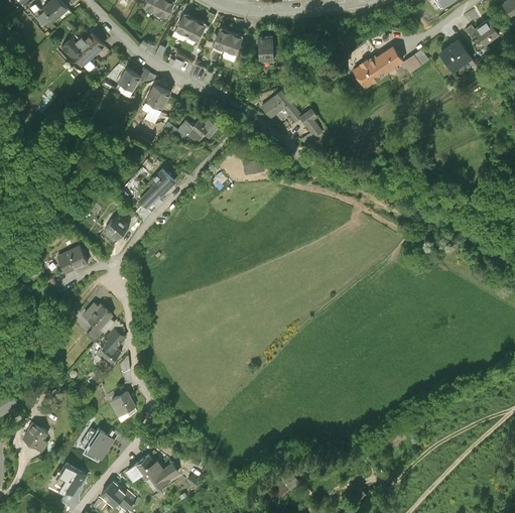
[(49,21),(51,24),(65,11),(54,0),(52,0),(40,11),(42,13),(35,19),(42,27),(49,21)]
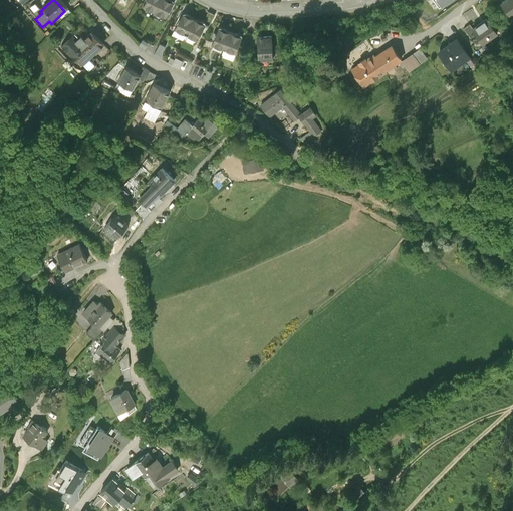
[(146,0),(141,10),(152,16),(161,0),(146,0)]
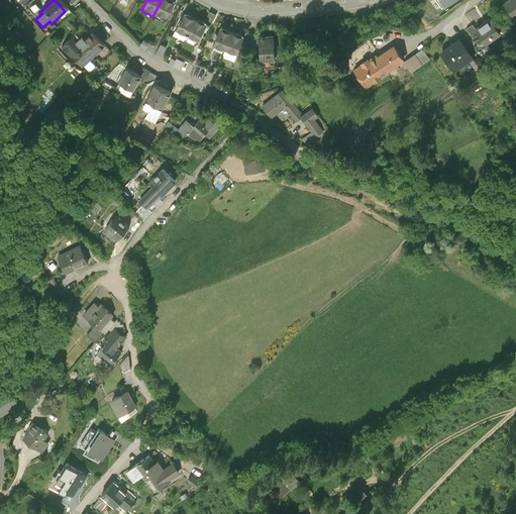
[(152,16),(165,22),(173,5),(162,0),(152,16)]
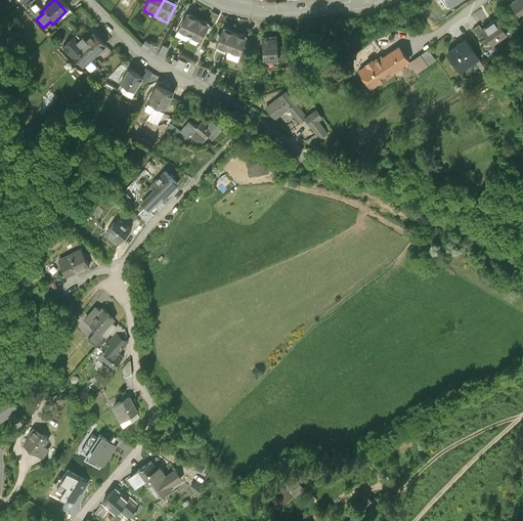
[(434,0),(441,12),(460,0),(434,0)]
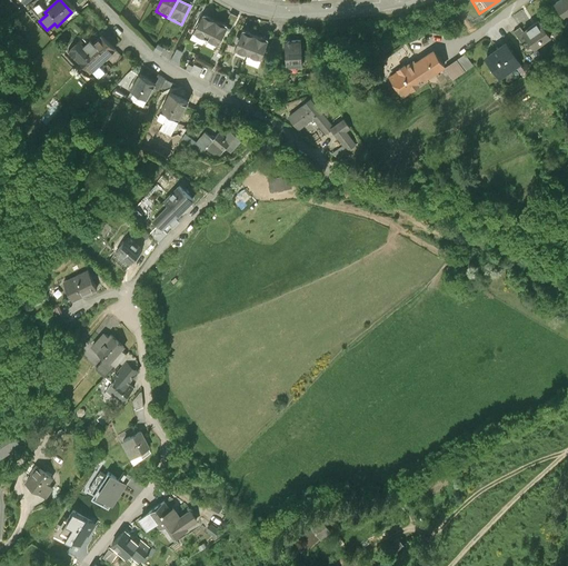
[(565,21),(567,18),(567,0),(564,0),(554,6),(565,21)]
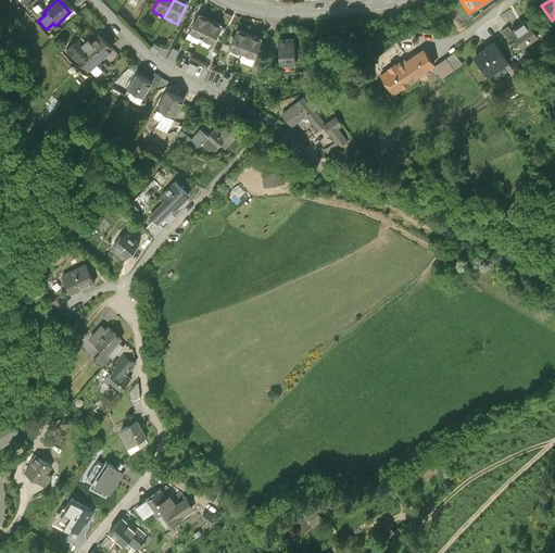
[(197,41),(199,37),(201,38),(209,24),(196,19),(187,36),(197,41)]
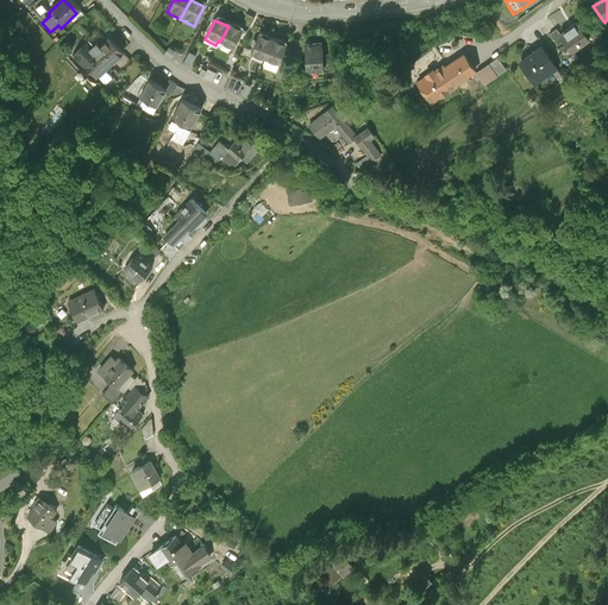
[(580,49),(588,43),(576,25),(558,37),(570,55),(571,54),(569,51),(577,46),(580,49)]
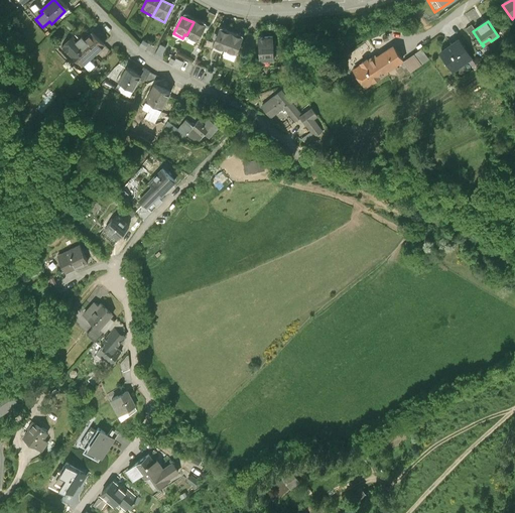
[(205,28),(194,22),(186,35),(188,36),(186,40),(196,45),(205,28)]
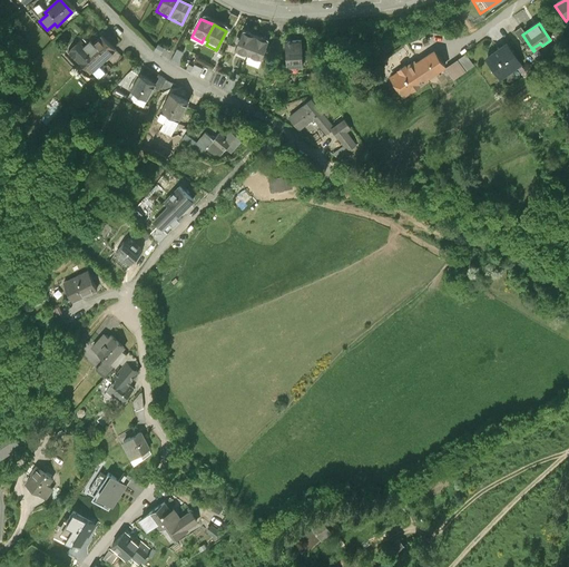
[(233,54),(246,59),(254,40),(241,35),(233,54)]
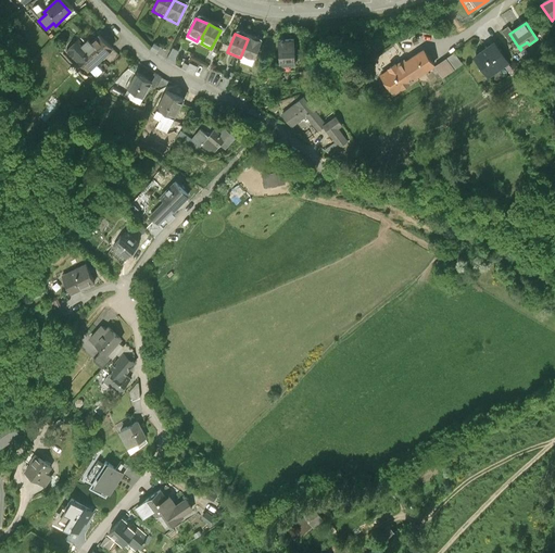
[(240,58),(253,62),(260,44),(248,39),(240,58)]
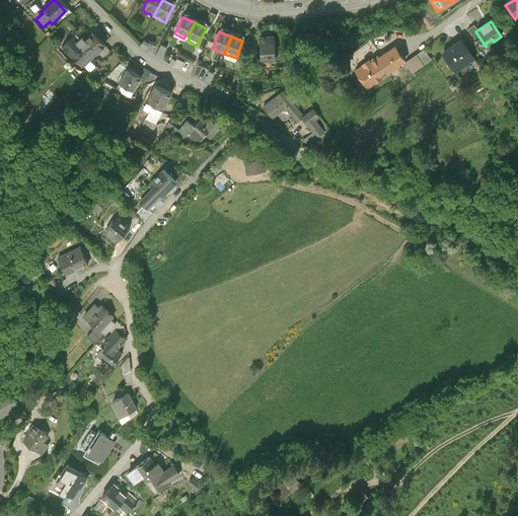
[(83,69),(94,60),(103,51),(89,38),(80,46),(73,39),(60,51),(79,70),(81,68),(83,69)]
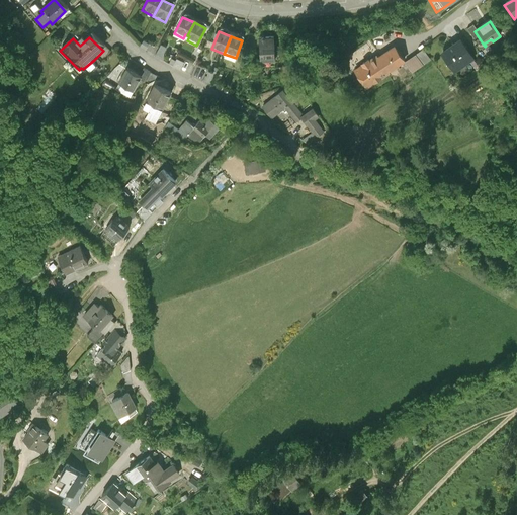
[(260,40),(257,40),(259,63),(273,62),(271,39),(264,40),(262,38),(260,40)]
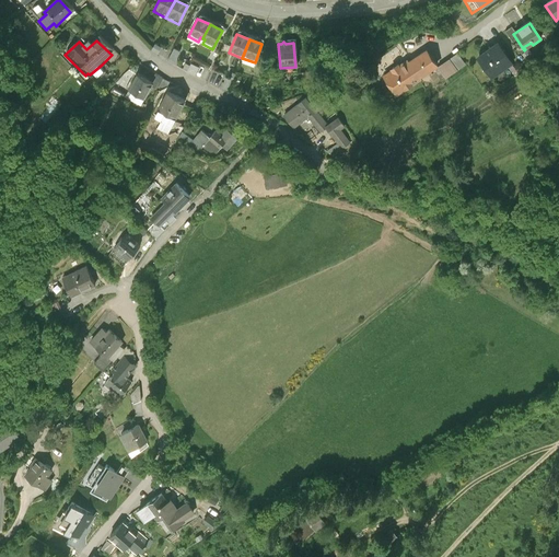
[(497,46),(477,58),(490,79),(510,66),(497,46)]
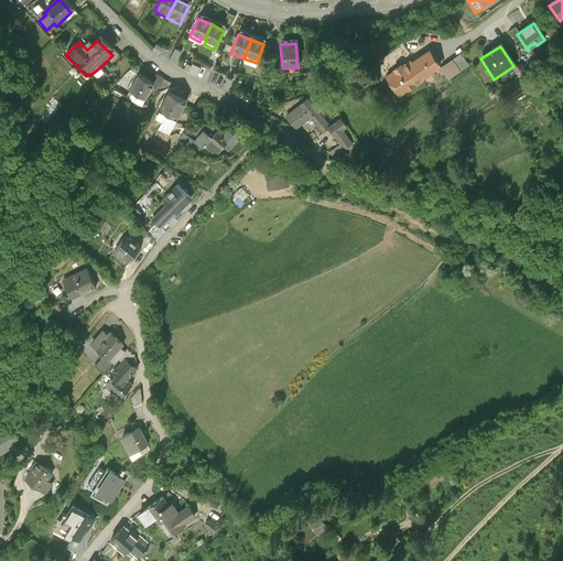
[(430,51),(411,63),(421,78),(440,66),(430,51)]
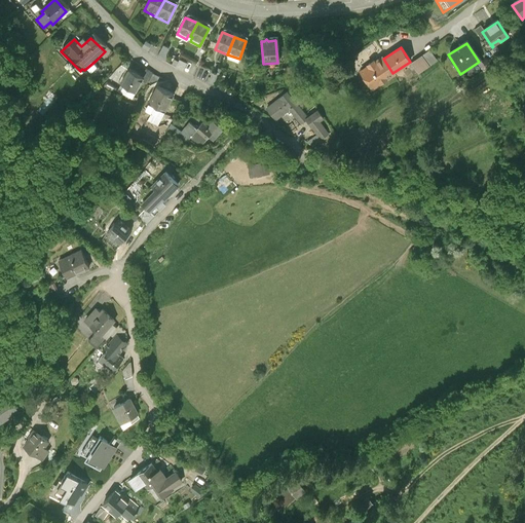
[(410,63),(417,74),(437,62),(428,50),(410,63)]
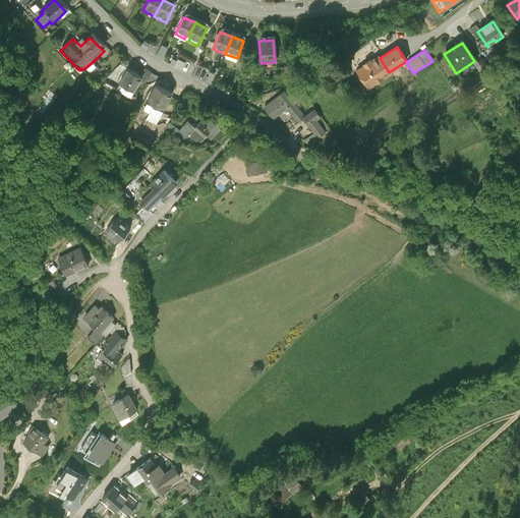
[(109,57),(104,51),(95,60),(100,65),(109,57)]
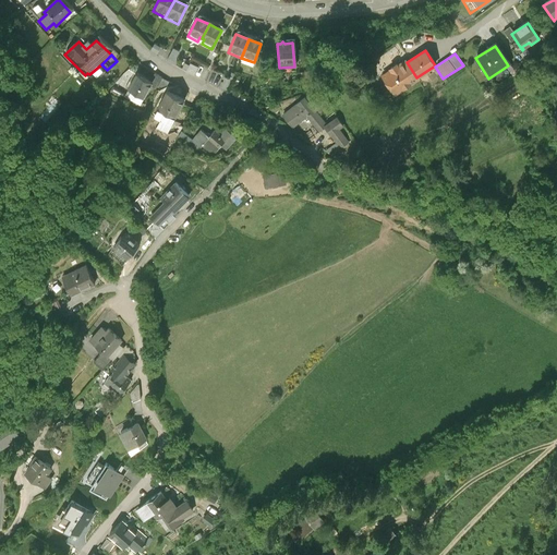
[(418,80),(416,77),(407,62),(406,61),(397,67),(396,64),(390,69),(391,70),(383,76),(395,95),(418,80)]
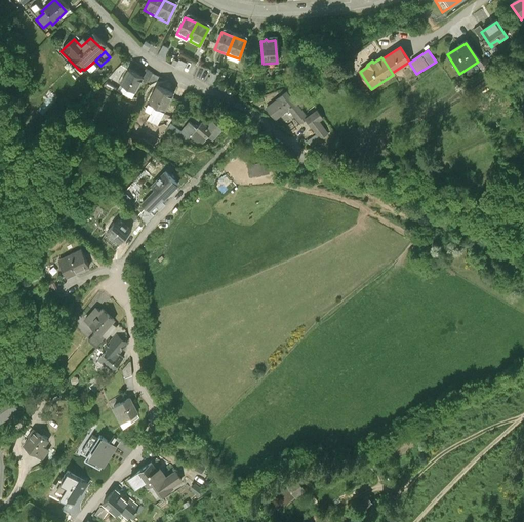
[(130,101),(140,81),(126,73),(116,93),(130,101)]
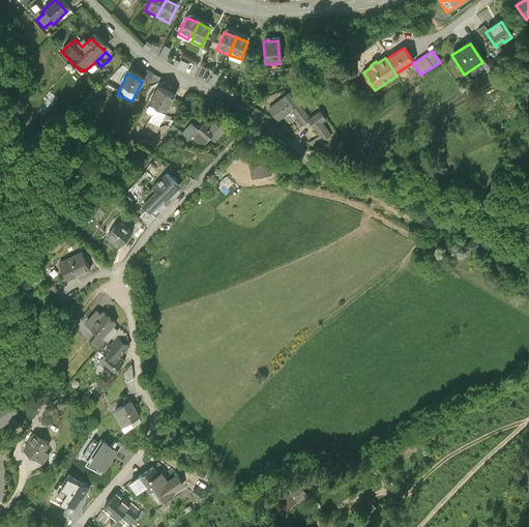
[(165,115),(173,98),(156,90),(148,107),(165,115)]
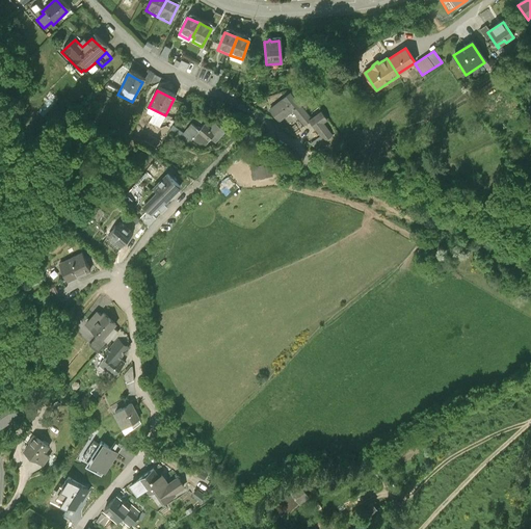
[(303,126),(310,122),(310,121),(310,118),(289,94),(268,110),(277,123),(292,111),(303,126)]
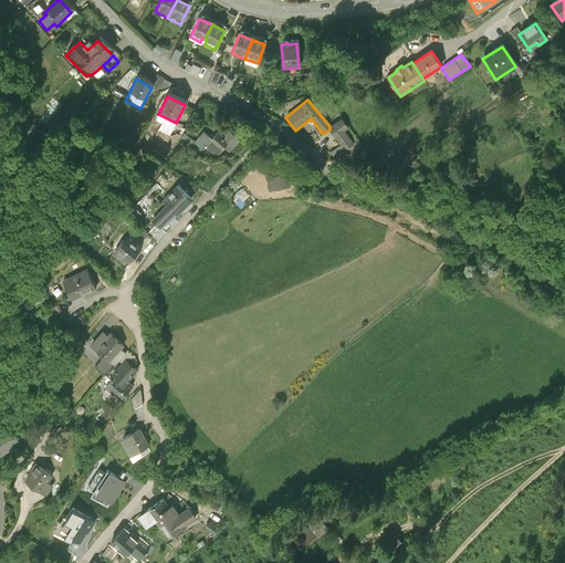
[(342,120),(330,128),(330,129),(335,137),(343,131),(347,127),(342,120)]
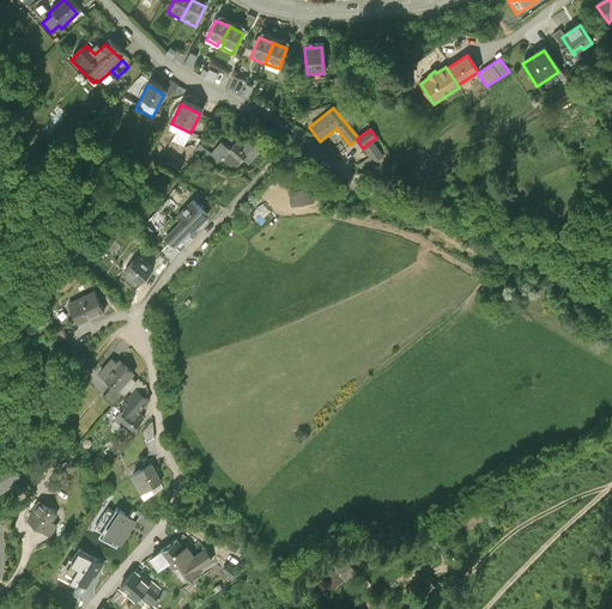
[(371,141),(363,148),(374,163),(382,156),(371,141)]
